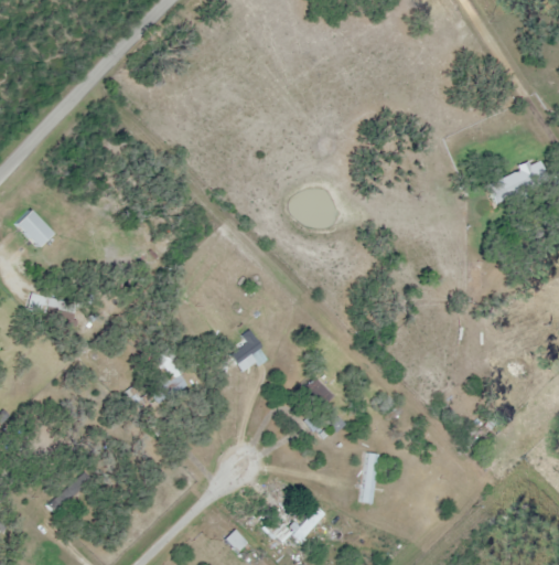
[(487,182),(497,206),(550,185),(541,161),(487,182)]
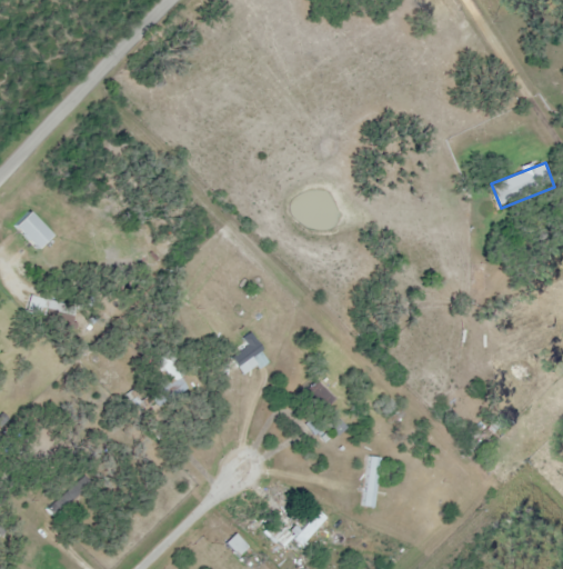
[(54,233),(29,208),(13,223),(39,249),(54,233)]
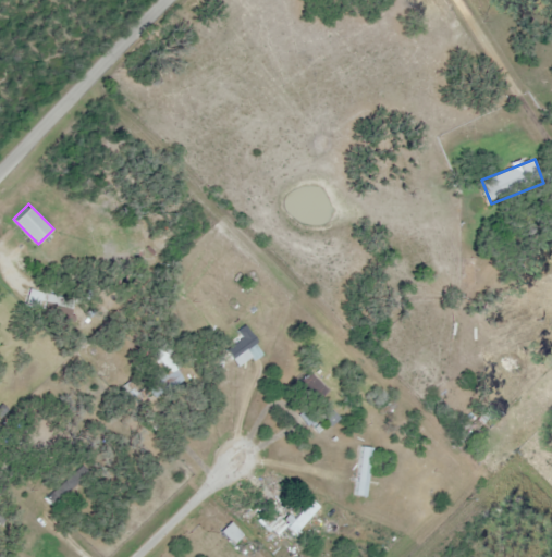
[(44,314),(71,323),(78,299),(51,289),(44,314)]
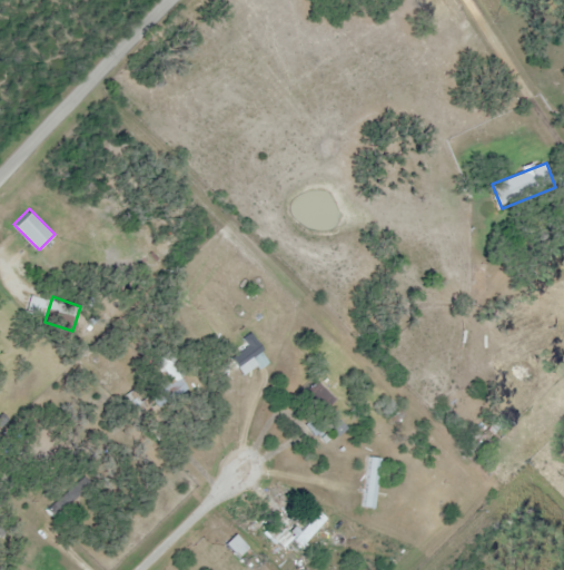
[(263,366),(270,360),(257,341),(217,370),(224,379),(256,356),(263,366)]
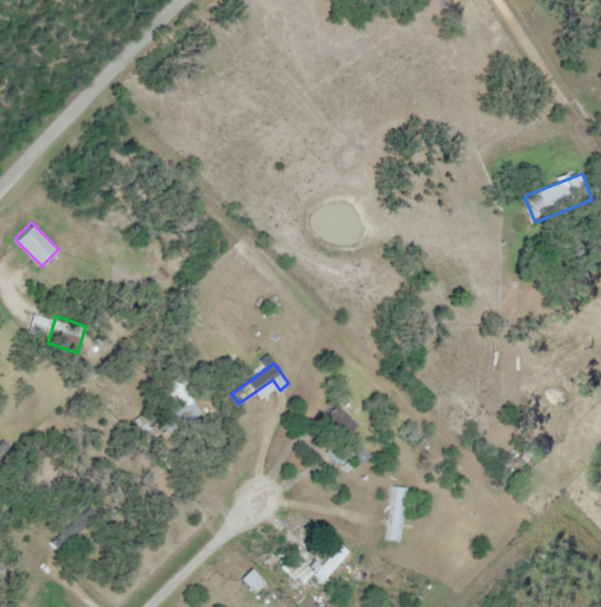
[(189,422),(202,414),(193,401),(180,408),(189,422)]
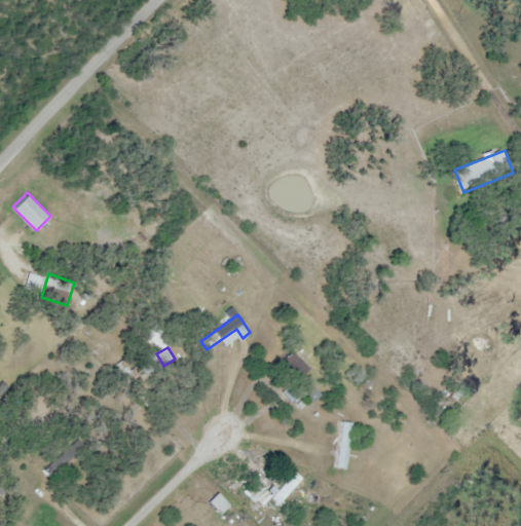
[(281,362),(298,379),(310,367),(292,349),(281,362)]
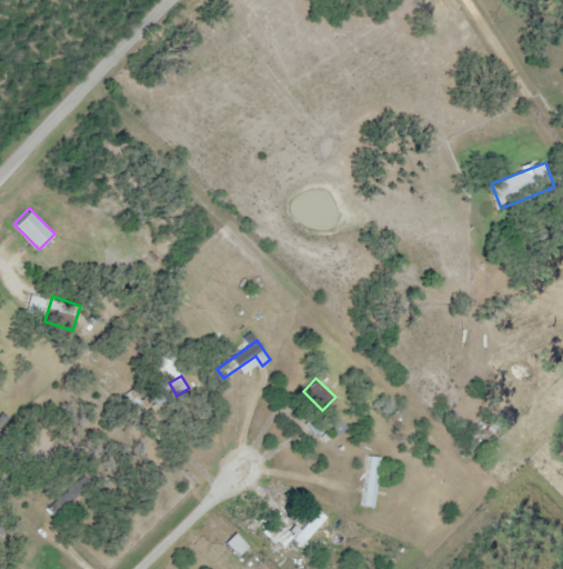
[(376,506),(382,457),(370,456),(364,505),(376,506)]
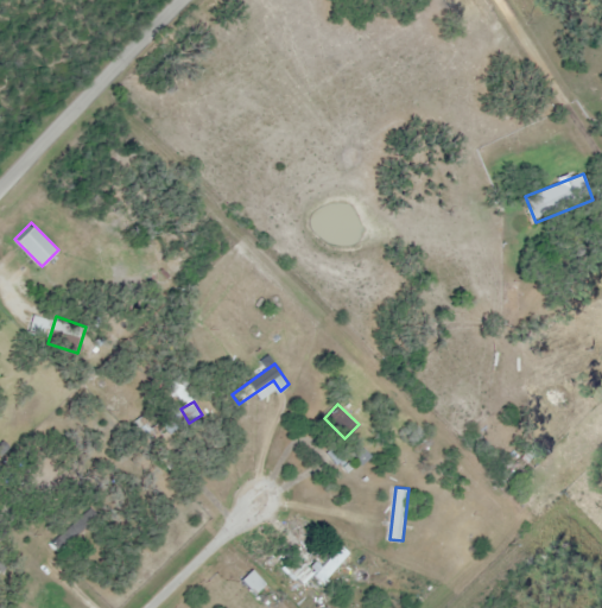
[(51,542),(59,552),(99,521),(90,511),(51,542)]
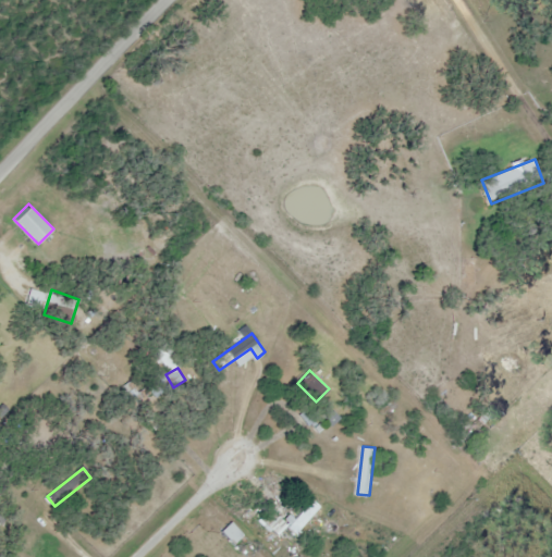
[(321,506),(311,498),(289,527),(298,534),(321,506)]
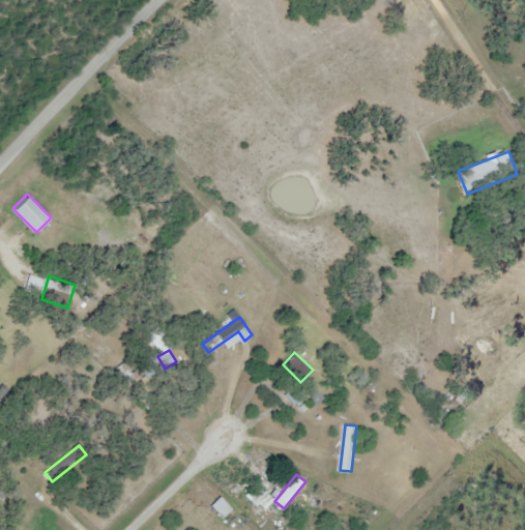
[(261,487),(276,501),(267,511),(251,497),(261,487)]
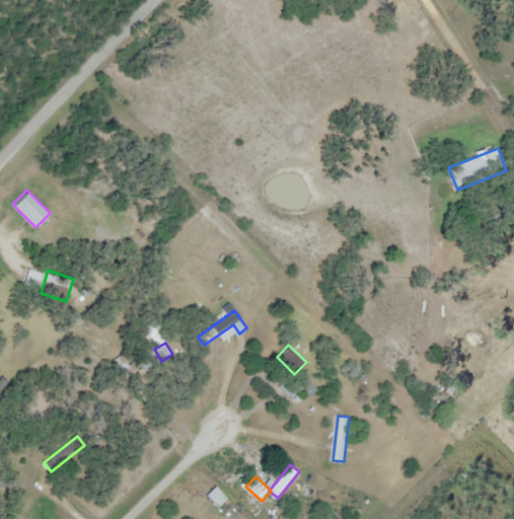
[(219,488),(209,496),(222,509),(232,500),(219,488)]
